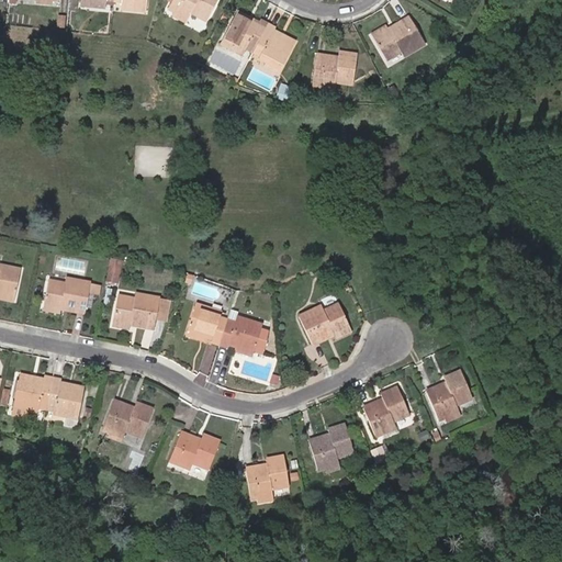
[(172,0),(168,8),(175,11),(188,19),(191,13),(206,21),(217,0),(172,0)]
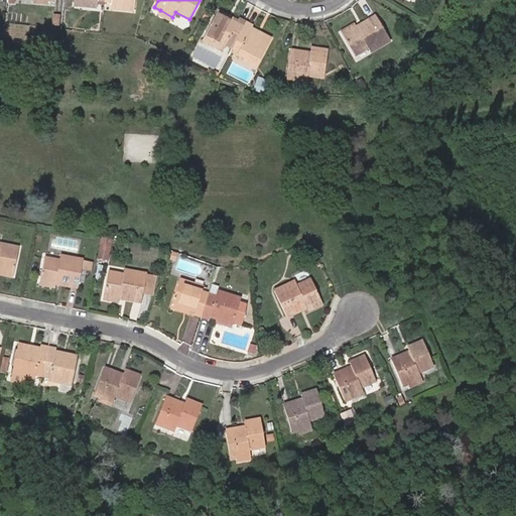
[(160,10),(158,13),(170,20),(172,17),(160,10)]
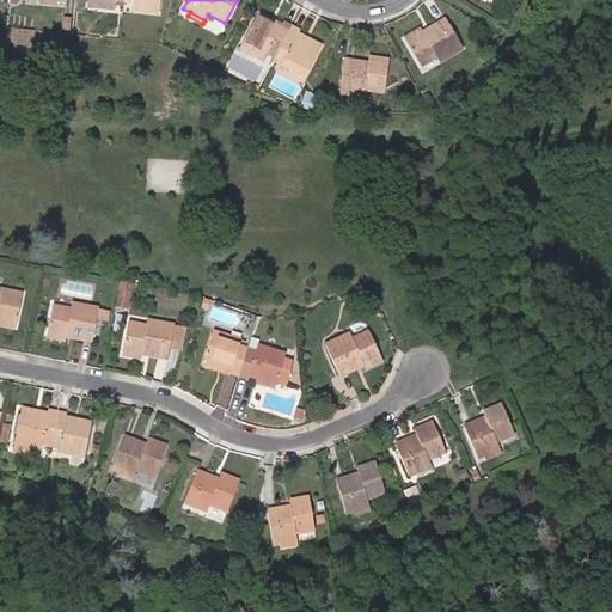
[(273,26),(275,22),(258,12),(243,43),(265,55),(267,53),(275,57),(292,26),(283,22),(282,24),(279,29),(273,26)]
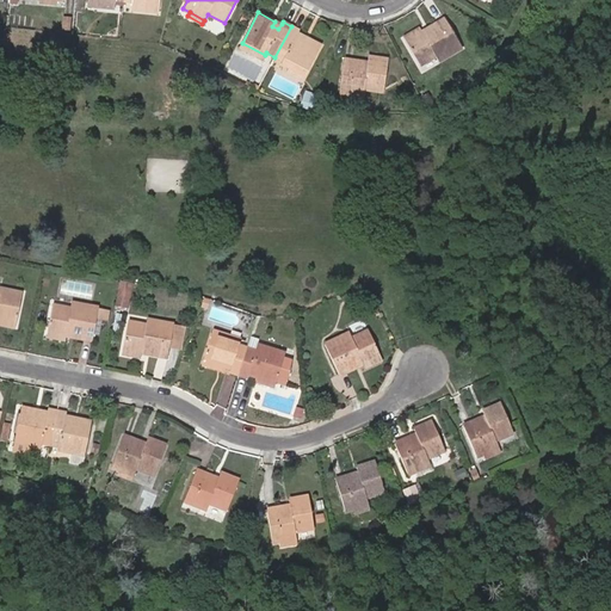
[(221,34),(226,24),(209,16),(204,26),(221,34)]
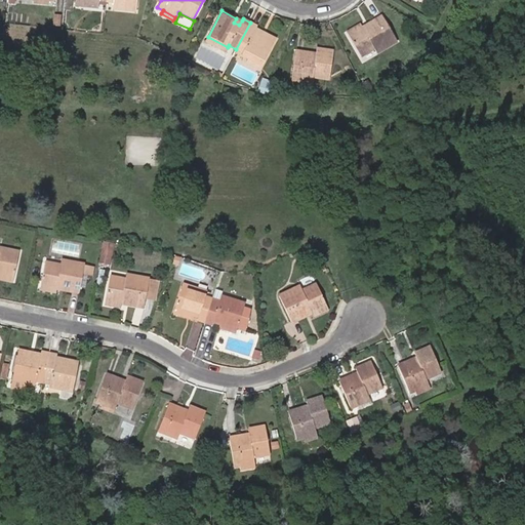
[(364,31),(362,28),(349,36),(361,56),(373,49),(375,53),(396,40),(381,16),(368,25),(370,28),(364,31)]
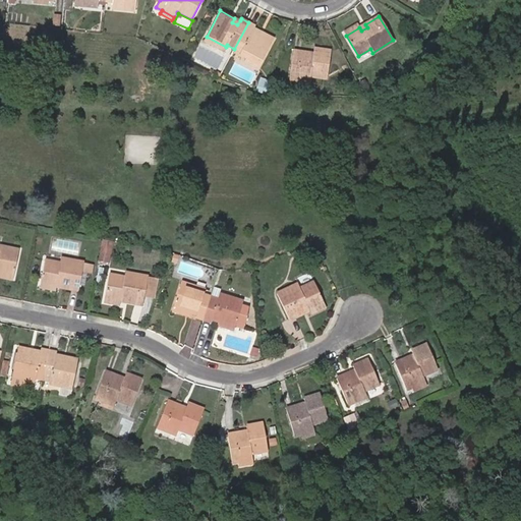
[(248,22),(234,49),(240,52),(239,55),(246,58),(259,65),(274,39),(258,31),(256,35),(251,33),(253,29),(255,25),(248,22)]
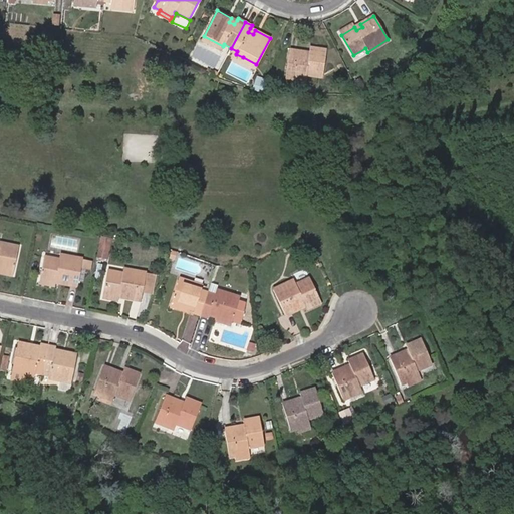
[(352,24),(339,32),(341,35),(354,27),(352,24)]
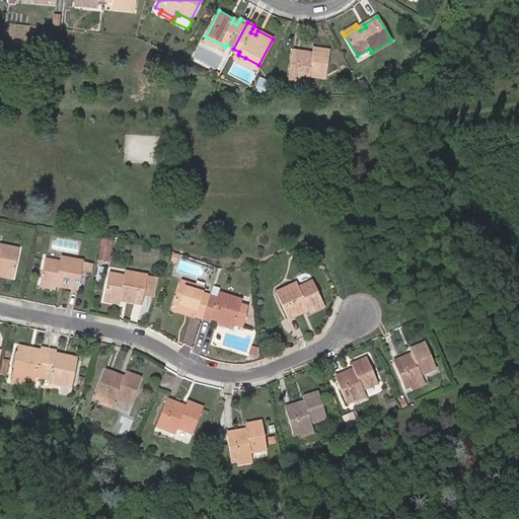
[(206,36),(204,41),(223,51),(225,47),(206,36)]
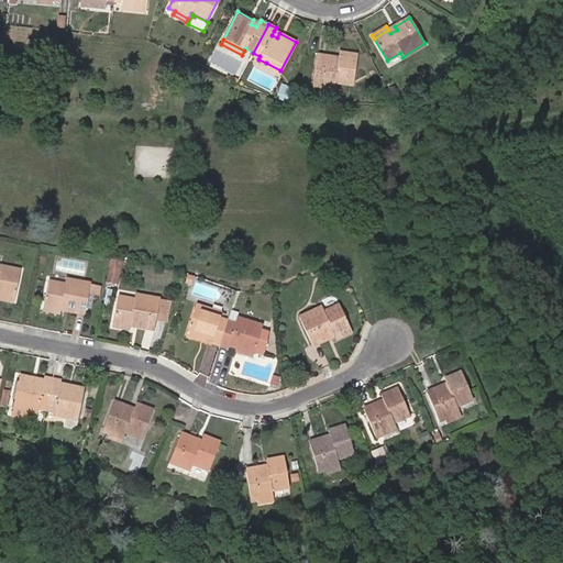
[(338,61),(331,61),(331,56),(317,54),(312,86),(318,86),(334,88),(335,83),(353,85),(357,53),(339,51),(338,57),(338,61)]
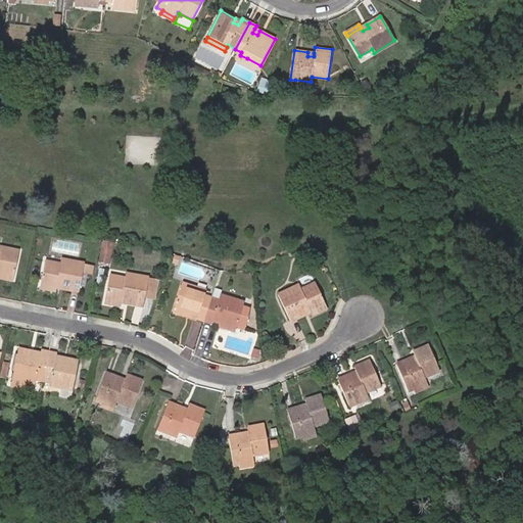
[(245,62),(258,69),(260,65),(247,58),(245,62)]
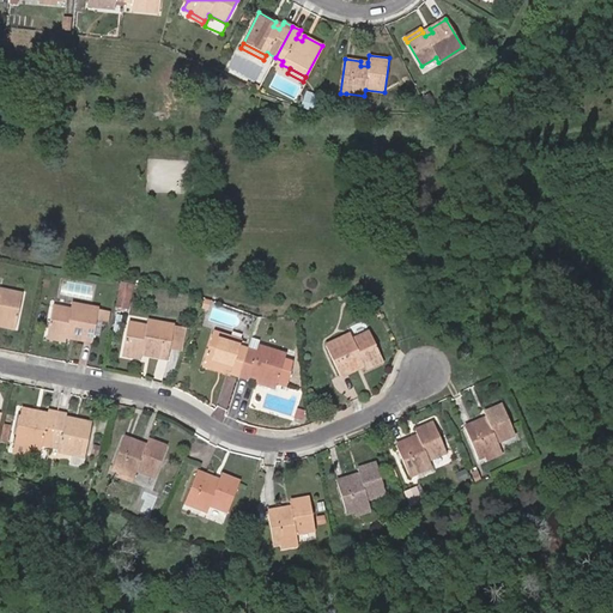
[(419,91),(429,108),(435,104),(425,87),(419,91)]
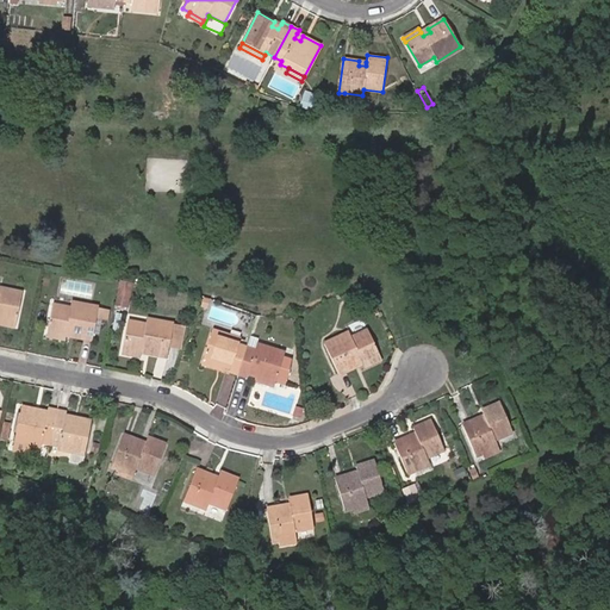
[(0,318),(17,323),(23,293),(0,287),(0,318)]
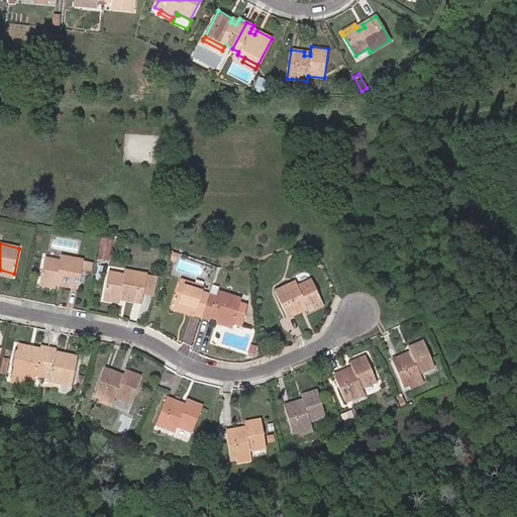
[(101,244),(98,257),(108,260),(111,247),(101,244)]
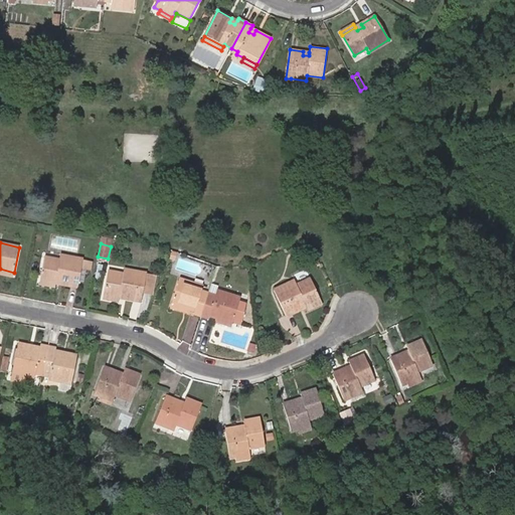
[(40,280),(55,283),(55,280),(61,281),(60,284),(78,287),(81,268),(92,270),(93,262),(83,261),(83,259),(60,254),(59,260),(44,256),(40,280)]
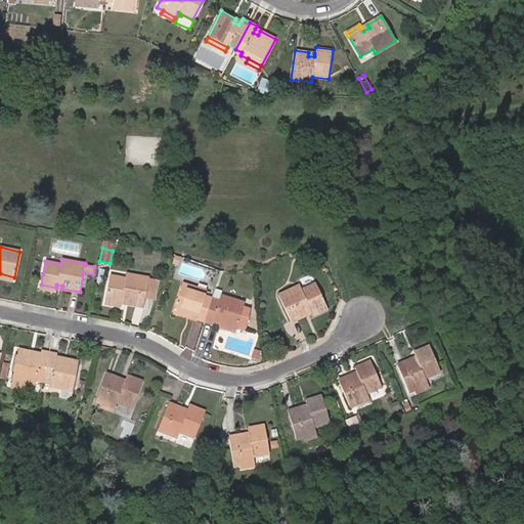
[(106,300),(122,302),(123,299),(128,300),(128,303),(144,306),(149,277),(127,274),(126,278),(111,275),(106,300)]
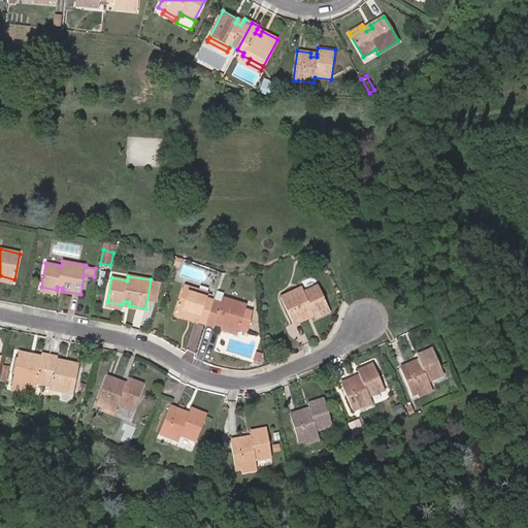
[(314,314),(329,306),(319,285),(304,291),(302,287),(281,296),(294,324),(307,317),(305,312),(312,310),(314,314)]
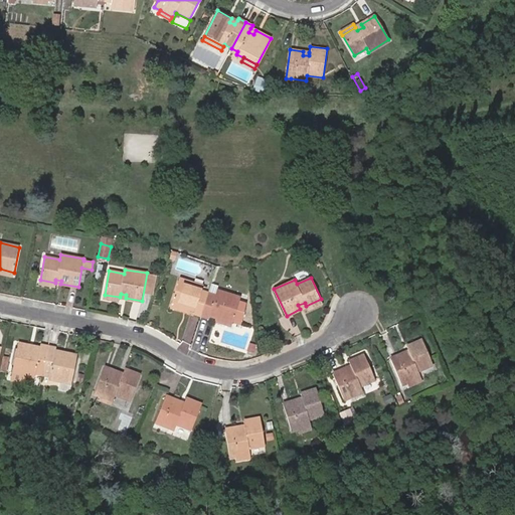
[(172,304),(188,309),(189,305),(196,307),(195,311),(194,314),(201,316),(208,293),(202,291),(203,286),(179,279),(172,304)]
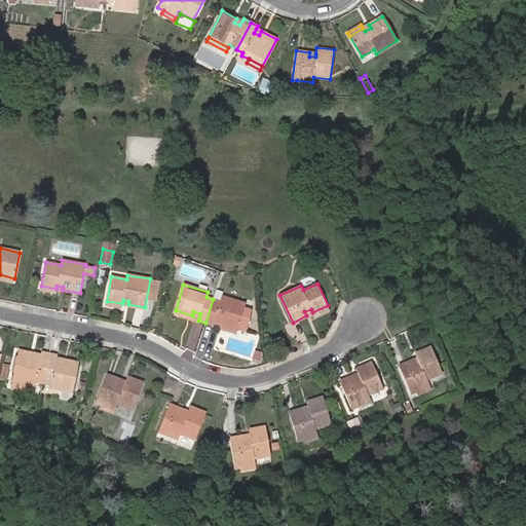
[(213,299),(205,323),(214,325),(215,322),(215,320),(222,322),(221,324),(237,329),(246,303),(220,295),(218,300),(213,299)]
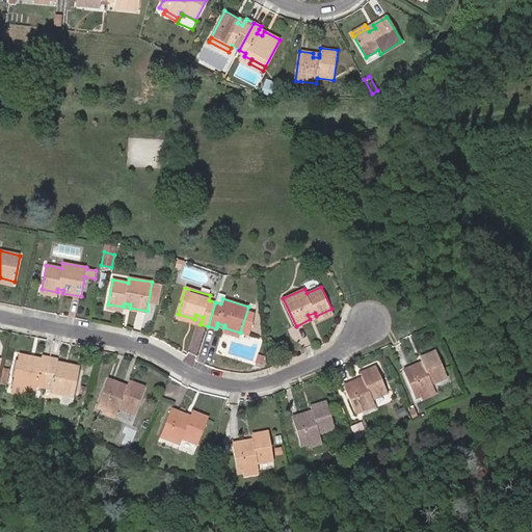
[(334,313),(331,309),(316,316),(318,320),(334,313)]
